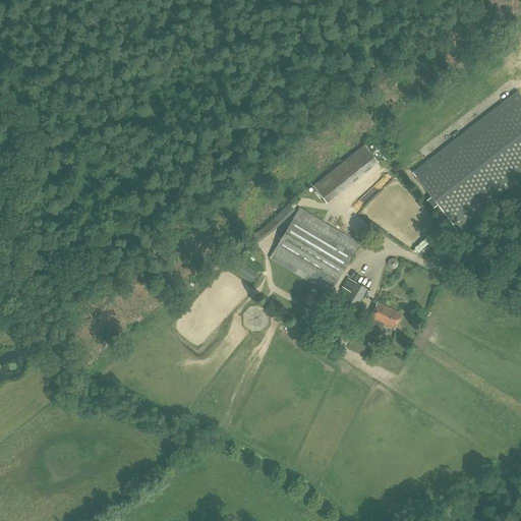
[(413,173),(457,229),(520,178),(520,96),(517,92),(413,173)]
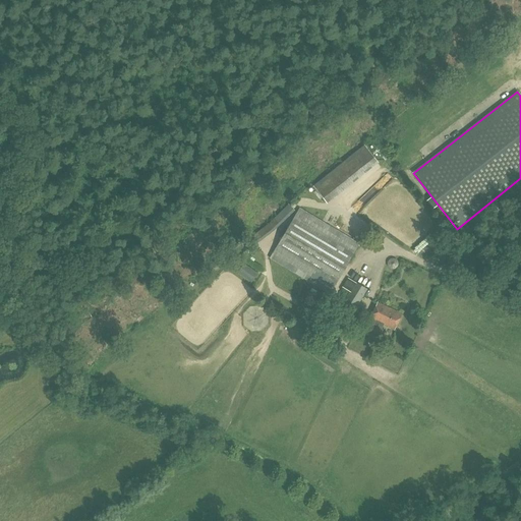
[(312,186),(327,204),(379,163),(364,145),(312,186)]
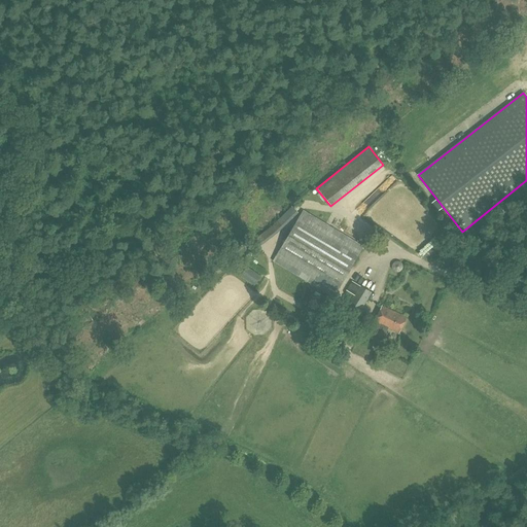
[(251,243),(256,249),(278,233),(299,213),(292,207),(273,226),(251,243)]
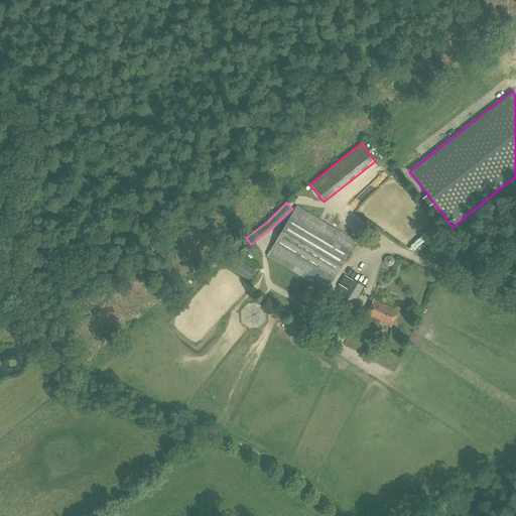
[(267,255),(327,291),(356,241),(296,206),(267,255)]
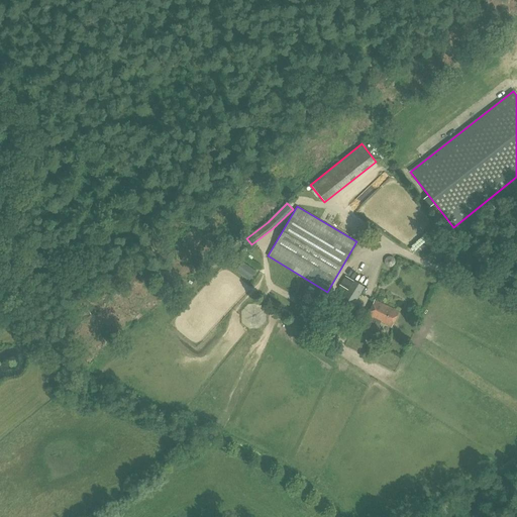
[(337,222),(348,214),(343,207),(332,215),(337,222)]
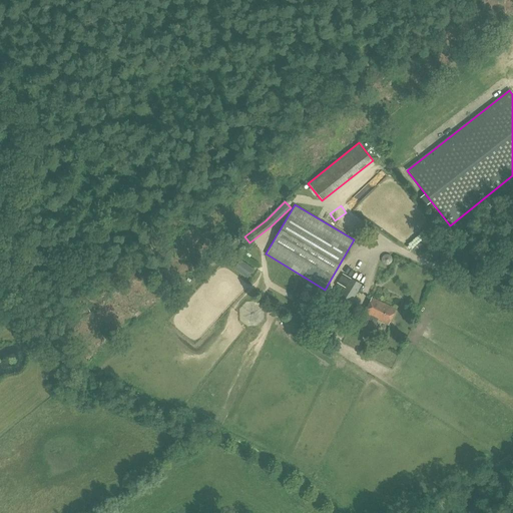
[(386,265),(387,265),(388,265),(388,264),(389,264),(390,264),(390,263),(391,263),(391,262),(391,261),(391,260),(391,259),(391,258),(391,257),(390,257),(390,255),(389,255),(388,255),(387,254),(386,254),(386,255),(385,255),(384,255),(384,257),(383,257),(383,258),(382,259),(382,260),(382,261),(383,262),(383,263),(384,263),(384,264),(385,264),(386,264),(386,265)]
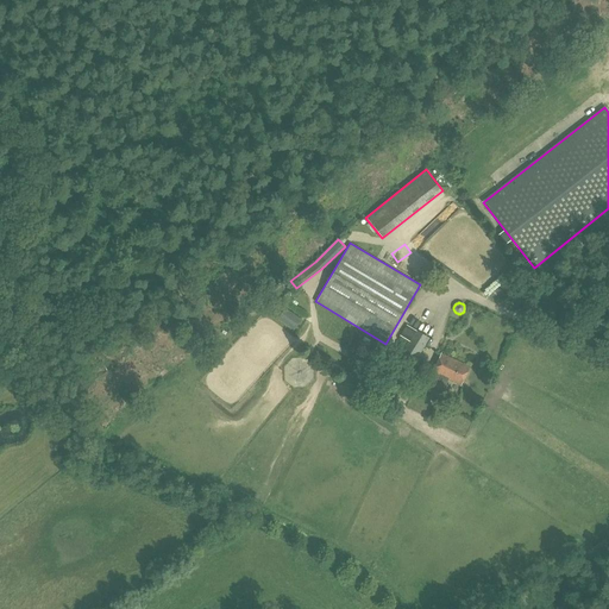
[(277,319),(295,331),(301,320),(284,309),(277,319)]
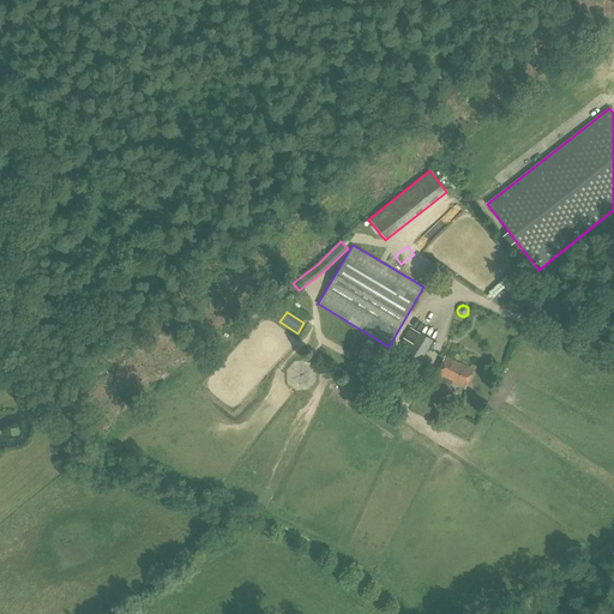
[(403,359),(417,367),(433,341),(410,327),(404,338),(411,343),(403,359)]
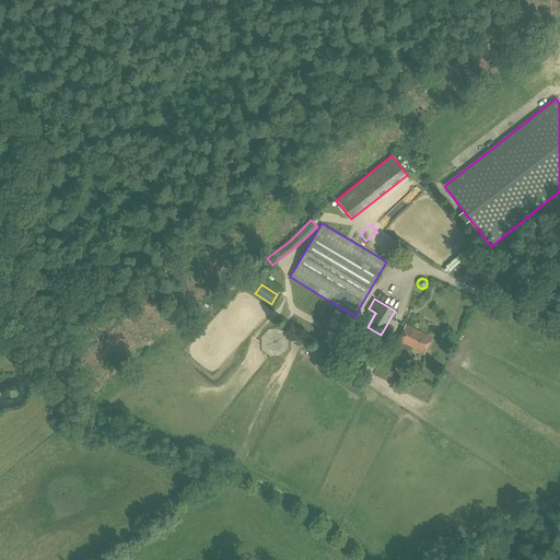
[(398,357),(408,361),(411,354),(410,353),(412,349),(423,354),(432,338),(406,326),(398,342),(404,345),(398,357)]
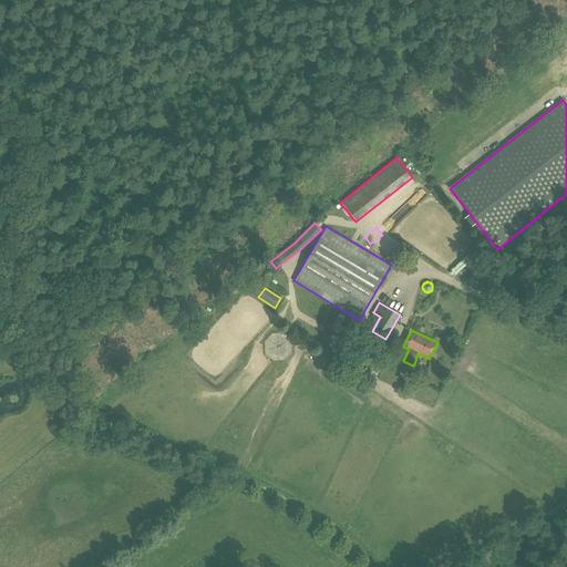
[(334,364),(339,367),(343,359),(338,356),(334,364)]
